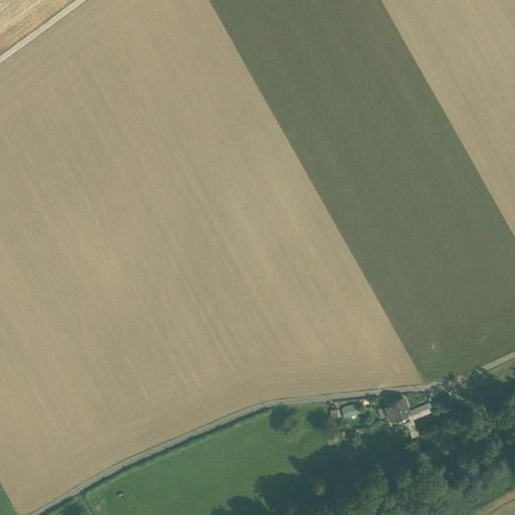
[(402,397),(389,403),(392,411),(388,412),(391,418),(408,411),(402,397)]
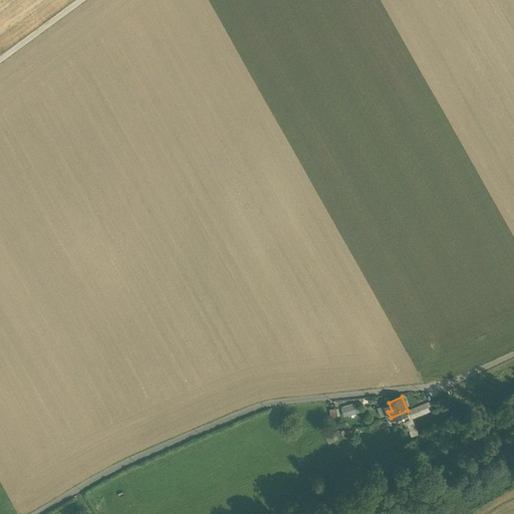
[(432,413),(428,404),(409,412),(410,414),(402,418),(404,421),(408,419),(409,422),(432,413)]
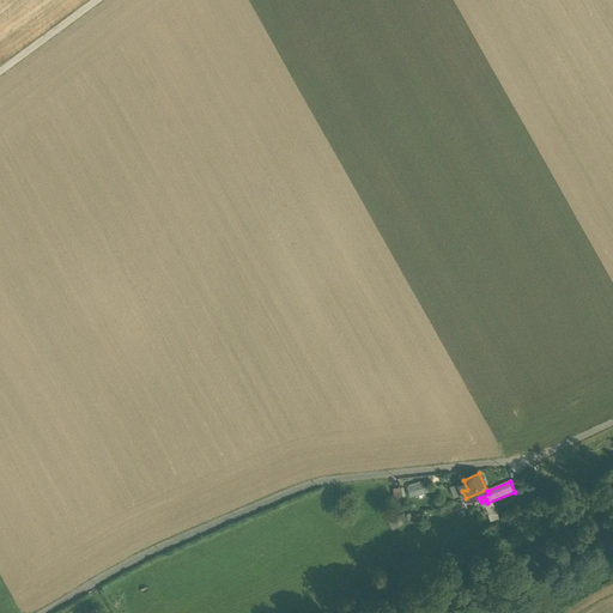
[(425,484),(406,490),(410,501),(429,495),(425,484)]
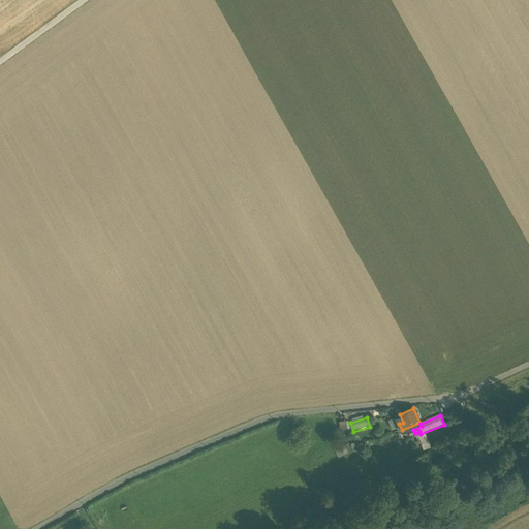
[(394,419),(387,422),(391,431),(398,428),(394,419)]
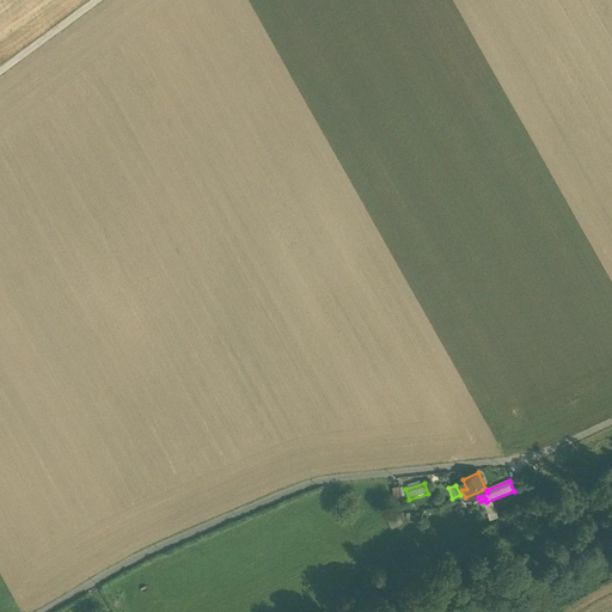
[(401,516),(386,522),(391,531),(404,525),(401,516)]
